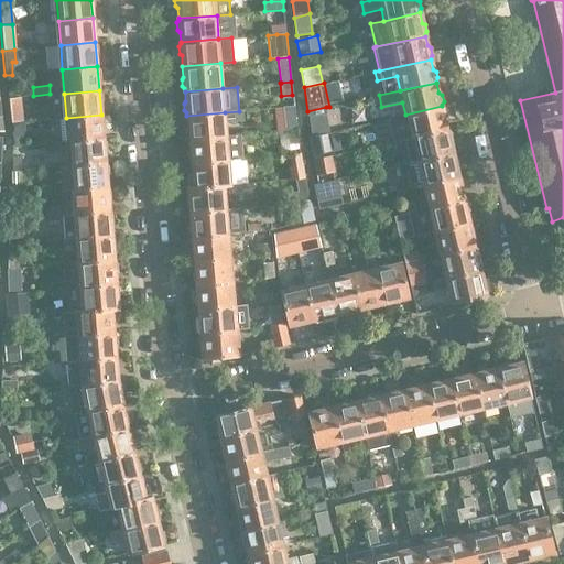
[(9,97),(12,122),(23,121),(20,97),(9,97)]
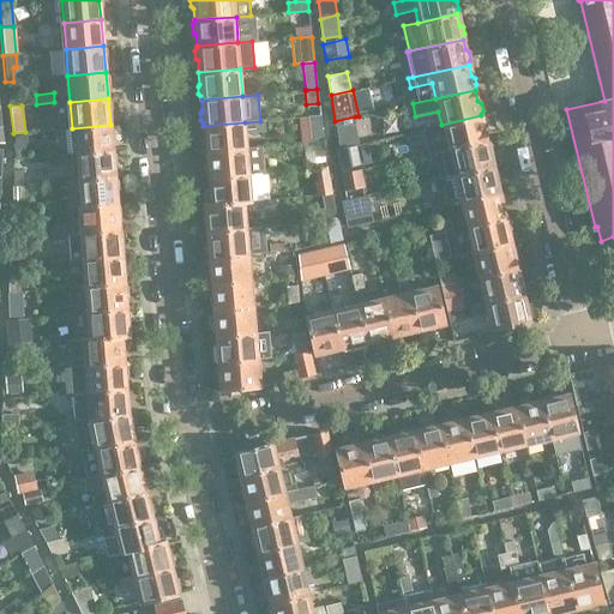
[(441,125),(425,128),(431,154),(433,154),(488,142),(486,131),(487,127),(486,120),(482,118),(481,115),(441,125)]
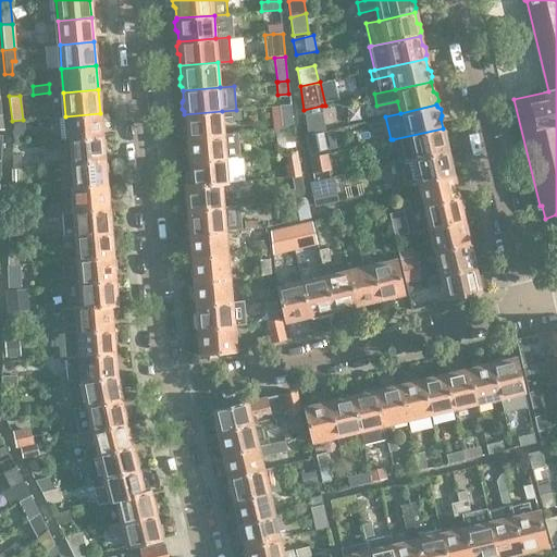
[(293,128),(289,106),(279,106),(281,130),(283,130),(293,128)]
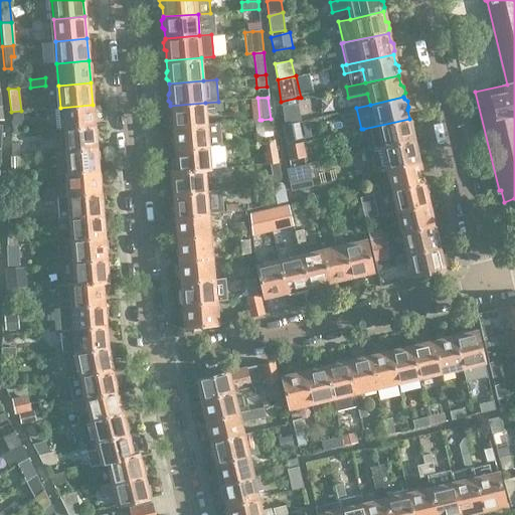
[(281,102),(284,124),(302,120),(298,98),(281,102)]
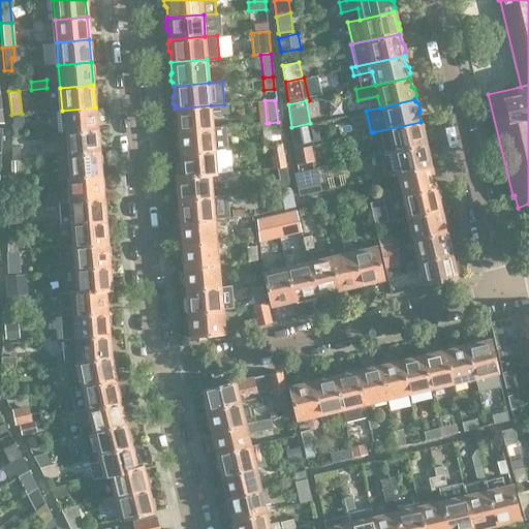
[(211,105),(175,109),(176,117),(175,119),(175,126),(177,128),(177,130),(213,127),(211,105)]
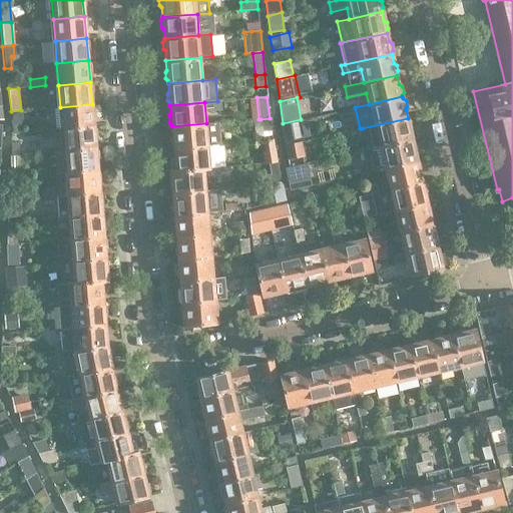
[(92,104),(60,107),(62,129),(94,126),(92,104)]
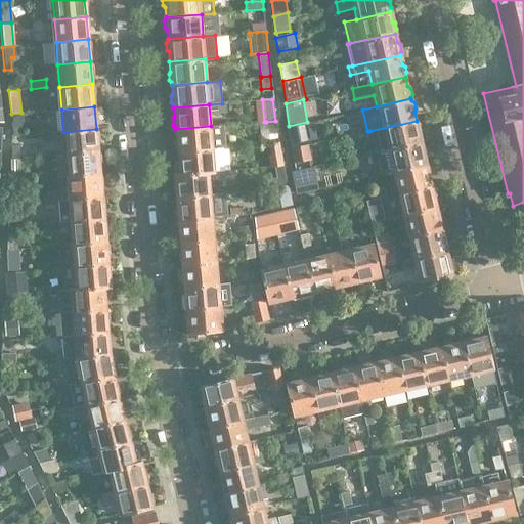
[(24,125),(22,113),(11,114),(12,126),(24,125)]
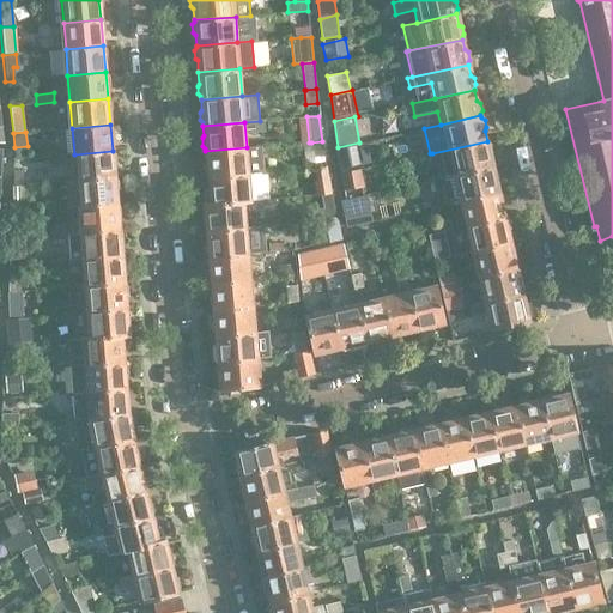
[(323,159),(322,141),(311,143),(313,159),(323,159)]
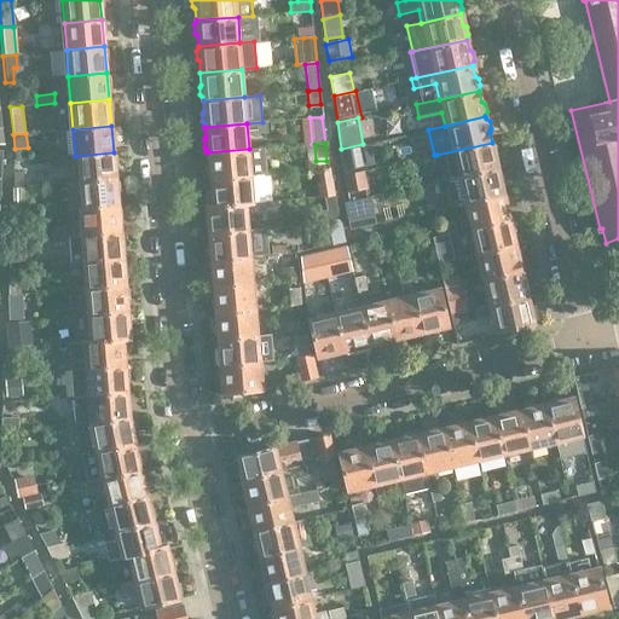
[(492,143),(437,155),(443,180),(498,167),(496,156),(497,154),(496,146),(492,144),(492,143)]
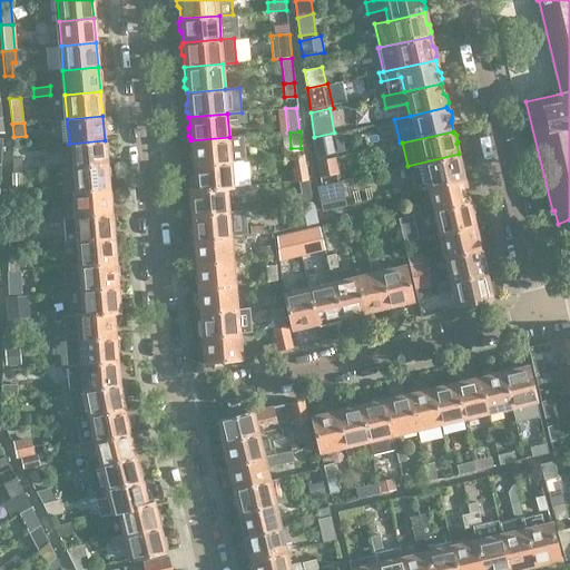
[(340,134),(312,139),(315,157),(343,151),(340,134)]
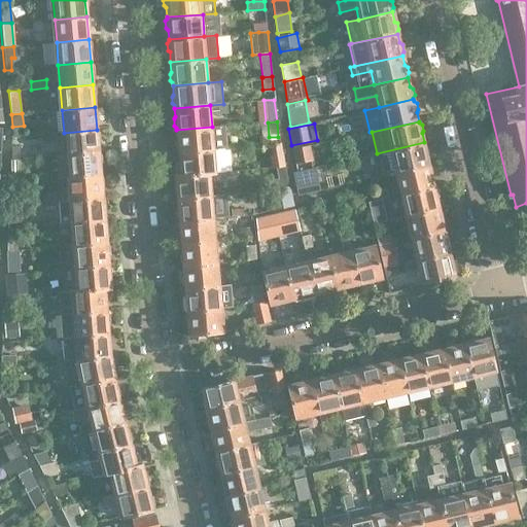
[(212,127),(176,130),(177,139),(176,141),(176,148),(178,150),(178,152),(214,149),(225,148),(226,148),(225,126),(212,127)]
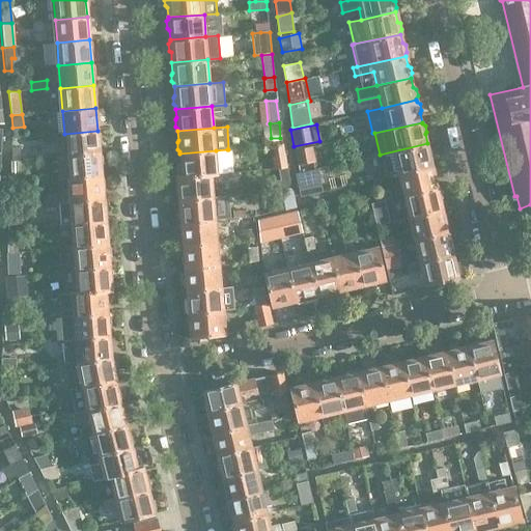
[(98,131),(64,134),(66,156),(100,152),(98,131)]
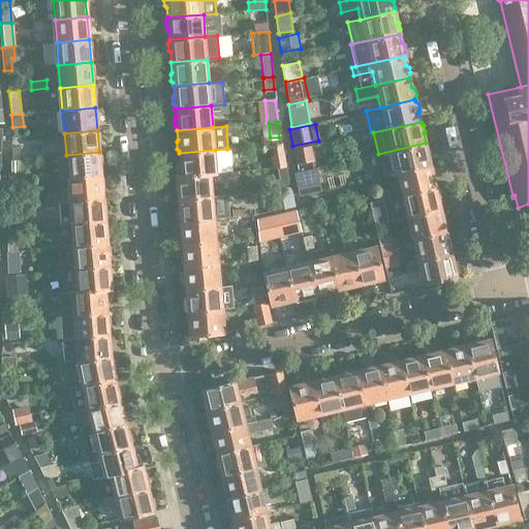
[(426,143),(378,154),(383,176),(396,174),(431,165),(429,156),(430,154),(429,147),(426,145),(426,143)]
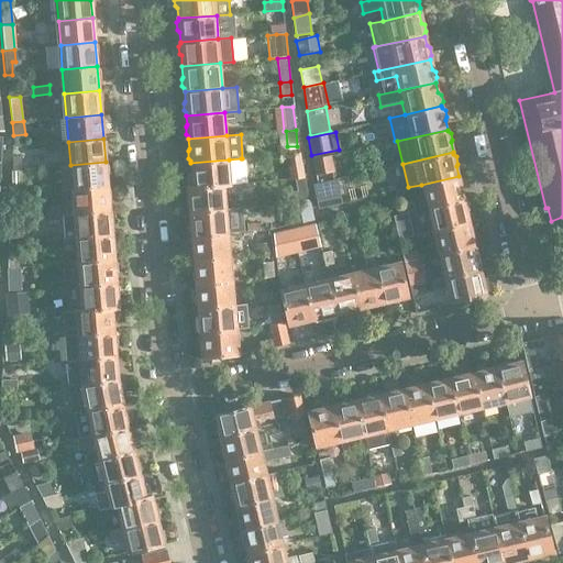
[(287,155),(288,165),(300,164),(299,163),(298,154),(287,155)]
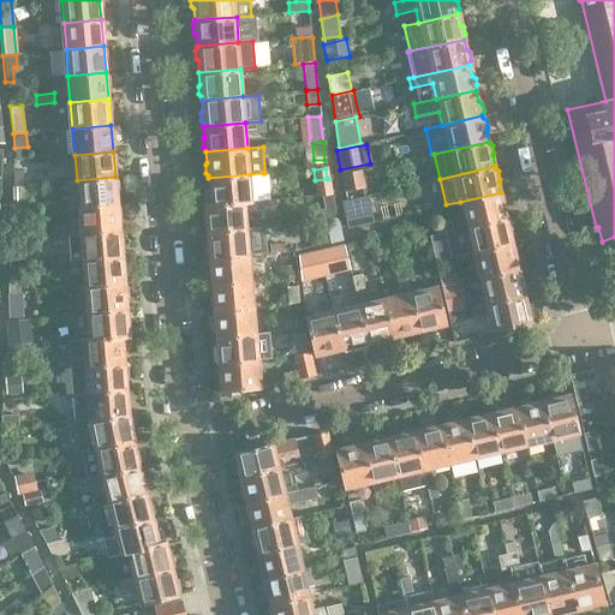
[(23,171),(13,171),(13,186),(24,186),(23,171)]
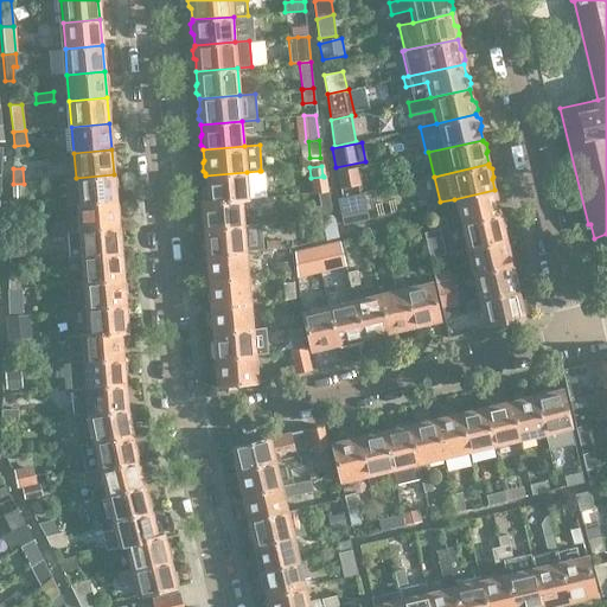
[(357,168),(337,172),(340,190),(360,186),(357,168)]
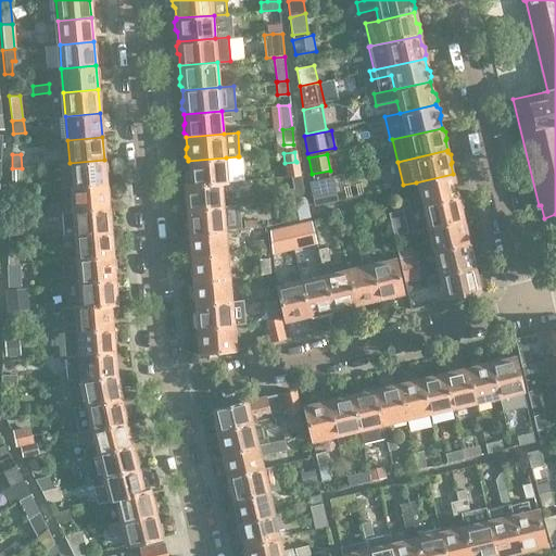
[(185,175),(185,184),(205,181),(206,185),(222,184),(228,182),(228,181),(239,180),(238,156),(226,158),(188,161),(189,172),(186,173),(185,175)]
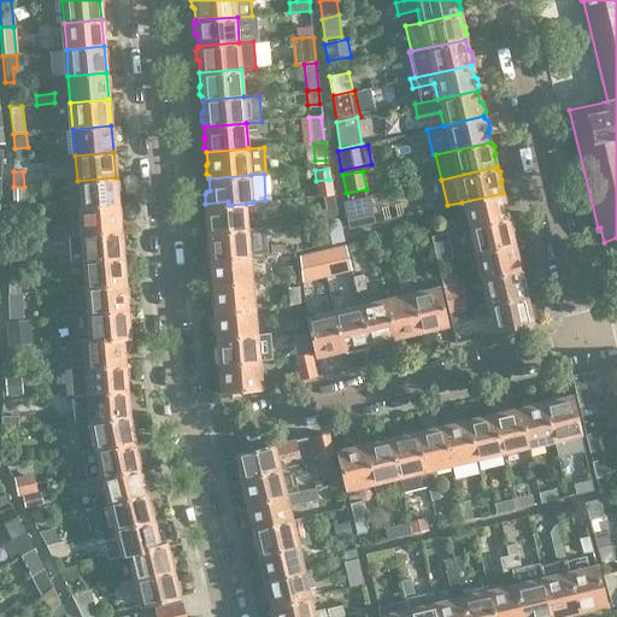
[(118,204),(116,177),(77,181),(65,182),(68,209),(77,209),(118,204)]
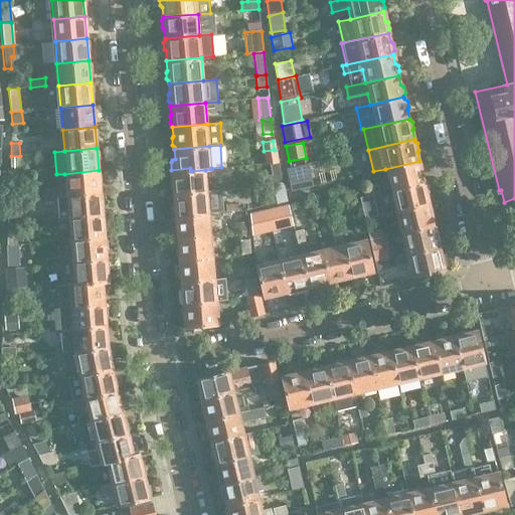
[(269,164),(277,163),(275,150),(264,151),(263,151),(264,164),(269,164)]
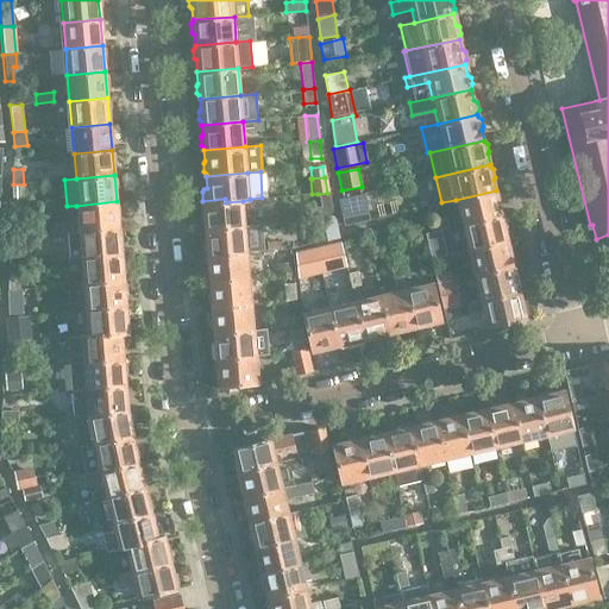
[(24,211),(24,184),(12,184),(12,212),(24,211)]
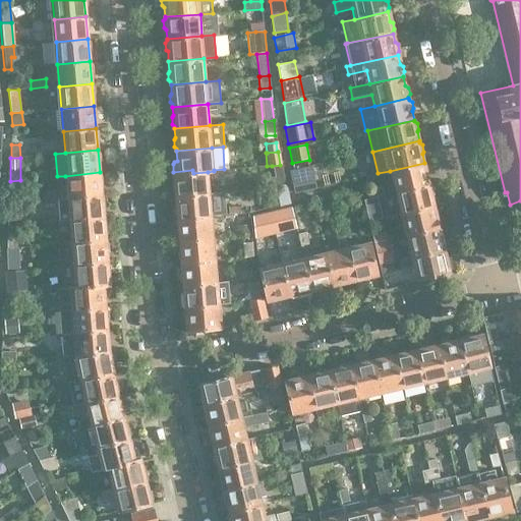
[(424,163),(390,171),(395,192),(429,184),(427,176),(428,173),(427,166),(424,165),(424,163)]
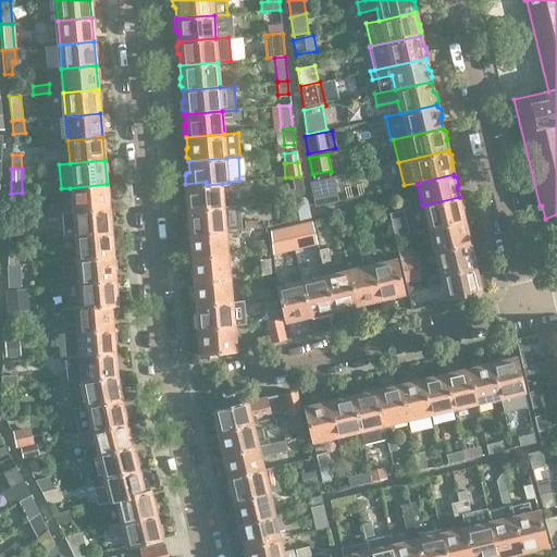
[(304,198),(299,176),(291,177),(293,190),(284,192),(286,201),(304,198)]
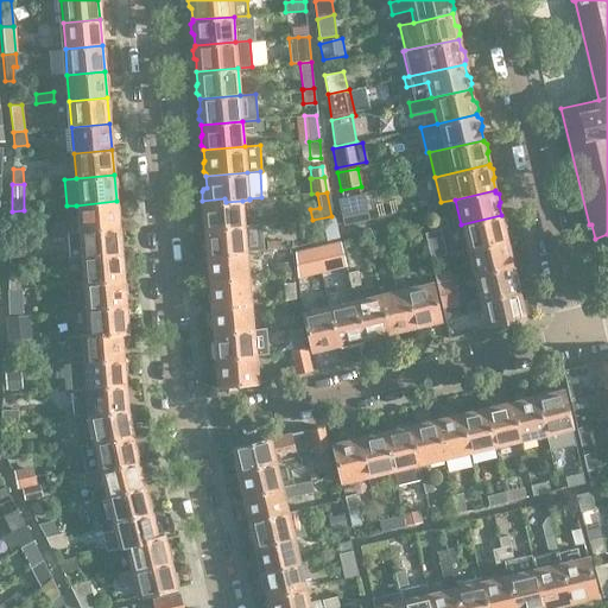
[(342,225),(367,219),(362,195),(337,200),(342,225)]
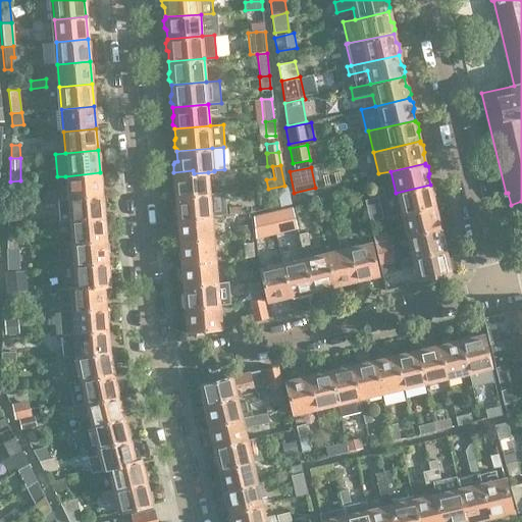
[(193,170),(173,172),(173,173),(172,173),(173,184),(172,187),(172,193),(174,195),(174,197),(210,193),(209,181),(233,179),(232,169),(214,170),(214,171),(208,172),(194,173),(193,170)]
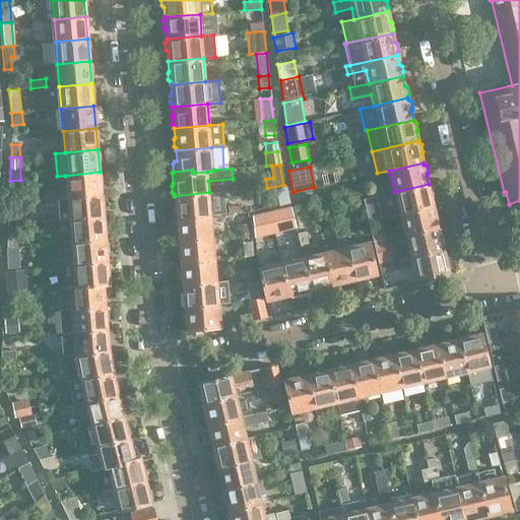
[(100,172),(65,176),(66,189),(42,191),(43,200),(67,197),(67,198),(102,194),(101,185),(103,182),(102,176),(100,172)]
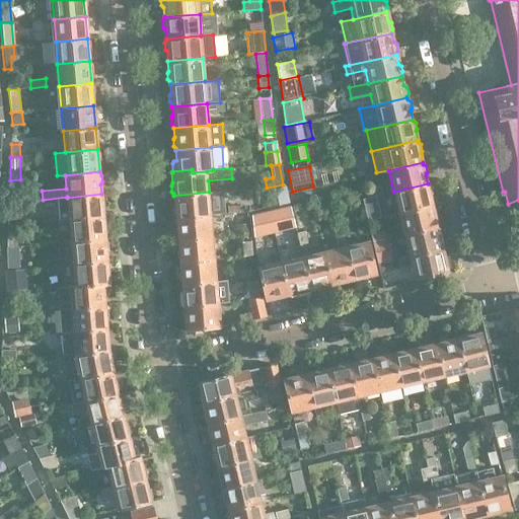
[(428,183),(393,192),(398,213),(433,206),(431,197),(433,194),(431,187),(428,186),(428,183)]
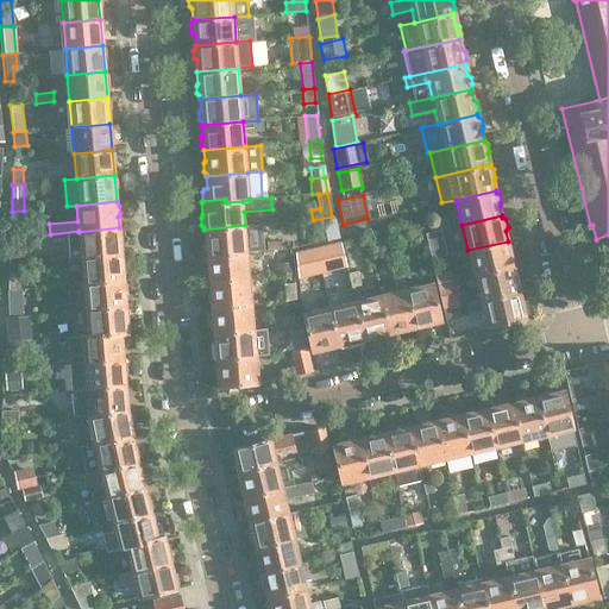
[(336,237),(332,217),(313,220),(309,221),(313,242),(336,237)]
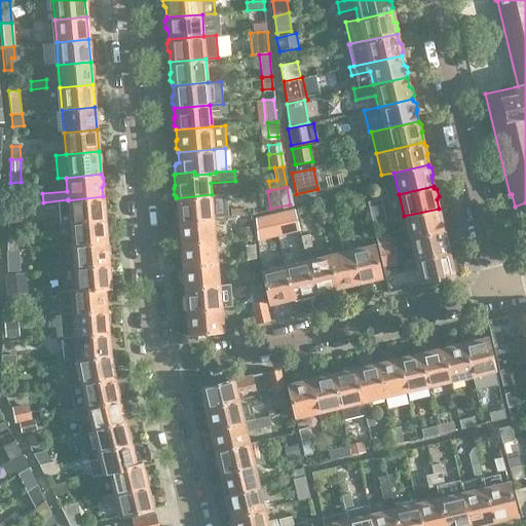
[(372,191),(374,199),(388,196),(386,188),(372,191)]
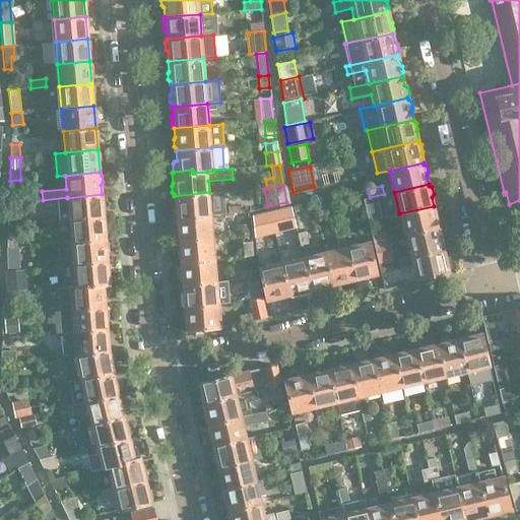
[(209,192),(174,196),(175,205),(173,208),(174,214),(176,216),(176,217),(211,214),(209,192)]
